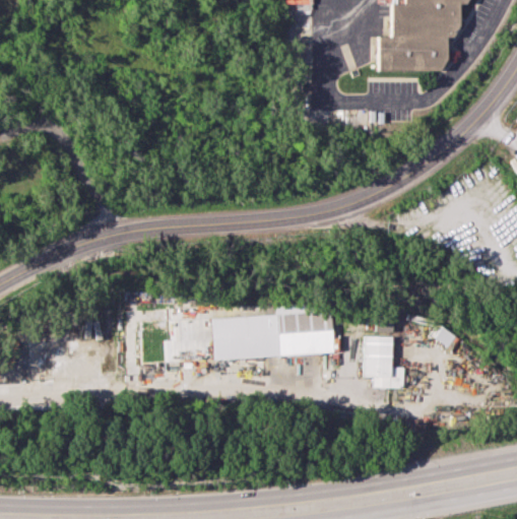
[(377,71),(445,71),(445,38),(459,38),(459,4),(473,4),(472,0),(403,0),(404,4),(390,4),(390,37),(377,37),(377,71)]
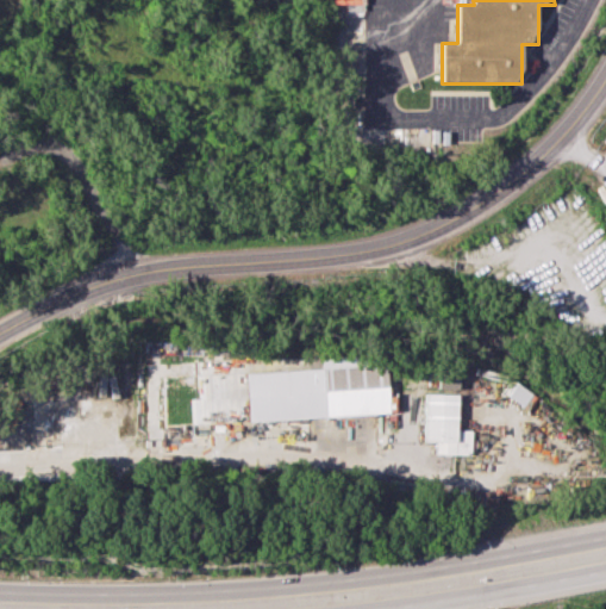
[(323,420),(389,415),(387,366),(320,371),(323,420)]
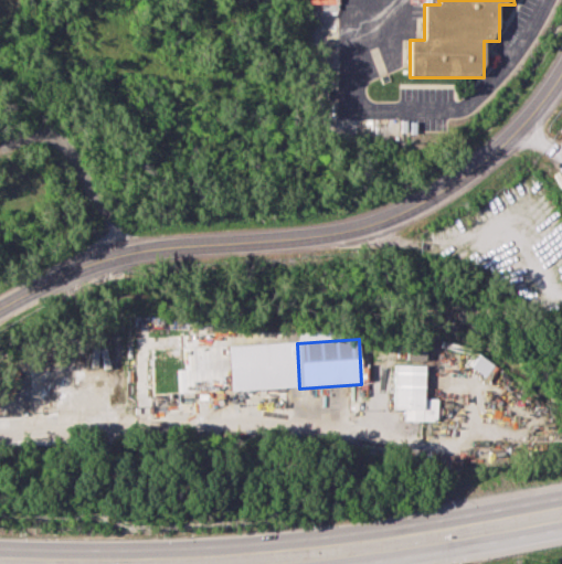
[(407,359),(425,360),(426,343),(409,342),(407,359)]
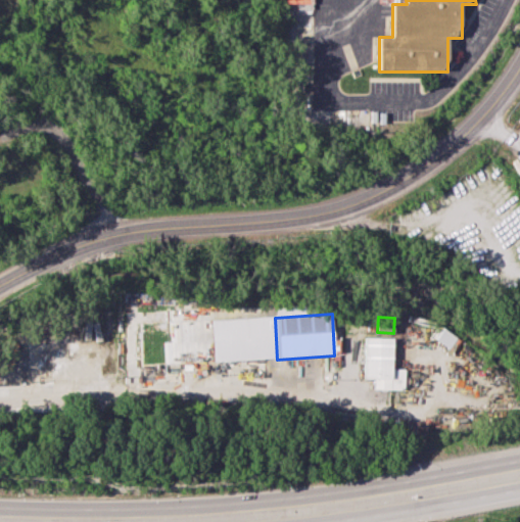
[(450,349),(459,338),(442,325),(433,336),(450,349)]
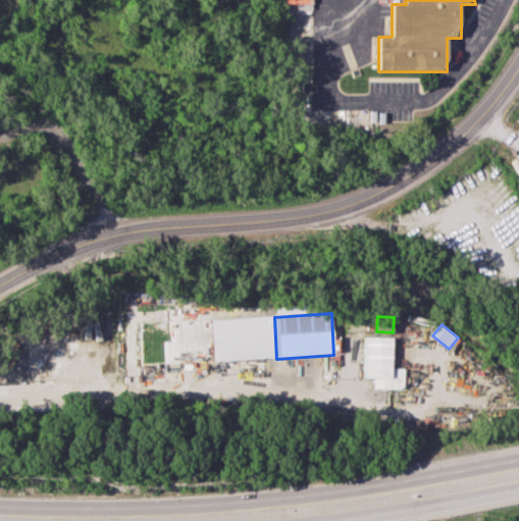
[(364,335),(362,377),(375,378),(375,388),(405,389),(406,368),(393,368),(395,337),(364,335)]
